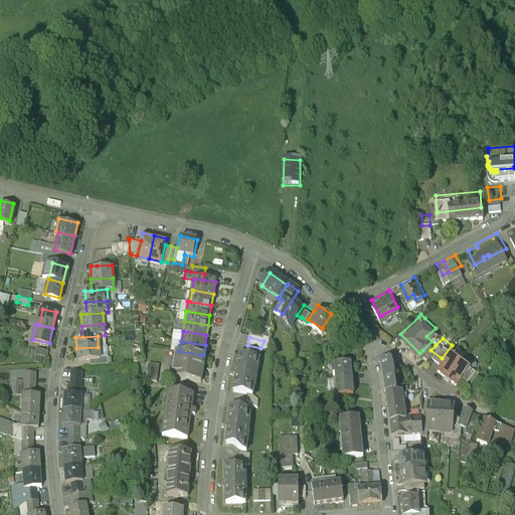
[(426,354),(431,350),(436,345),(432,341),(422,350),(426,354)]
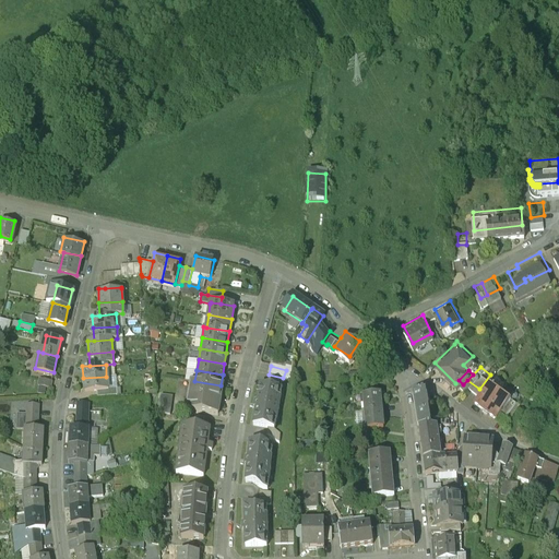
[(475,394),(485,402),(500,382),(490,375),(479,389),(475,394)]
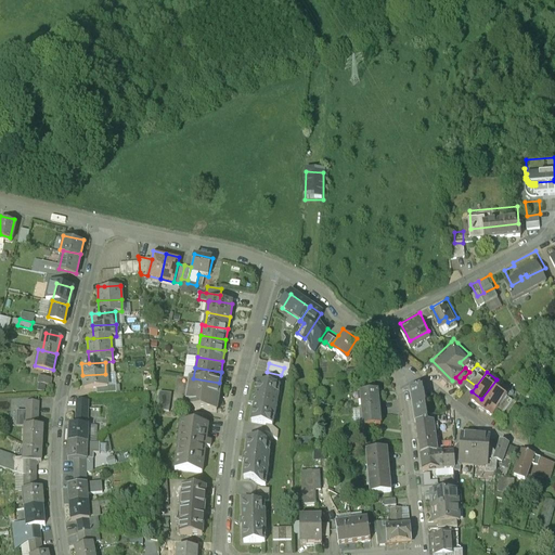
[(279,376),(266,373),(265,379),(276,382),(279,376)]
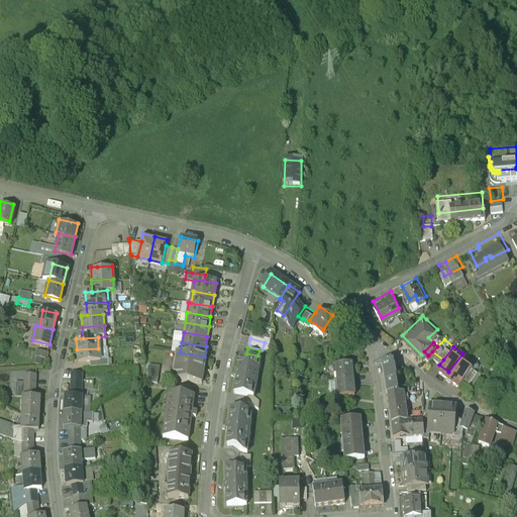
[(48,352),(35,348),(33,354),(47,358),(48,352)]
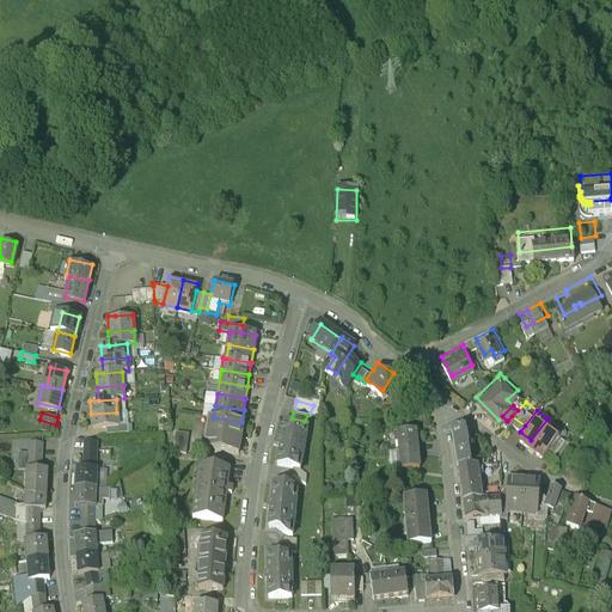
[(117,424),(116,412),(91,414),(92,427),(105,426),(117,426),(117,424)]
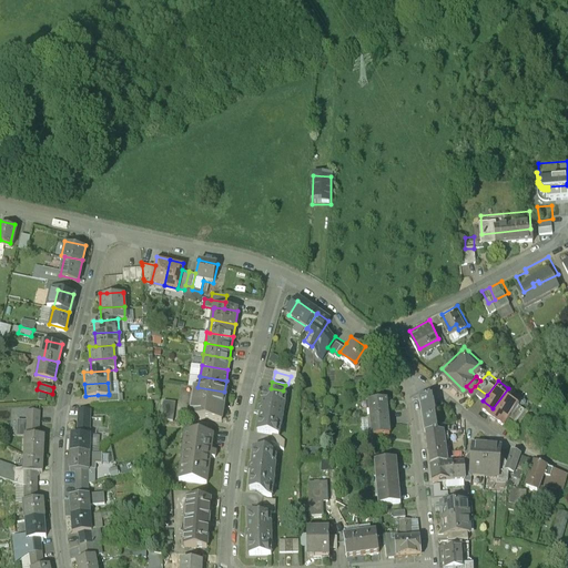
[(221,423),(226,392),(224,392),(198,387),(192,418),(221,423)]
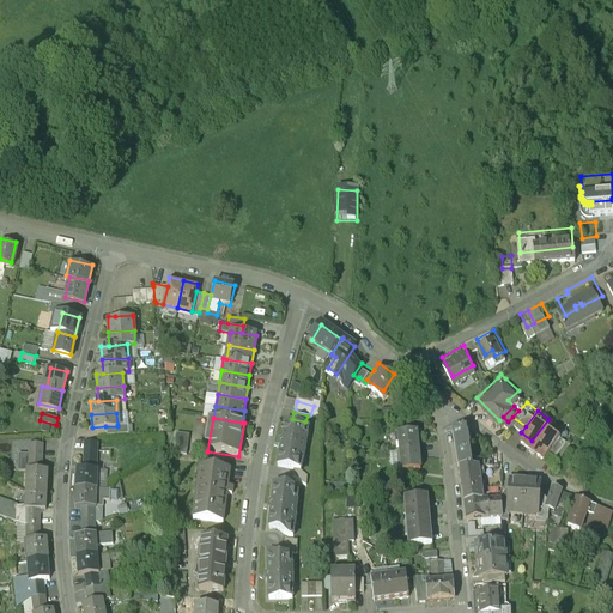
[(466,419),(453,422),(459,459),(472,459),(471,453),(466,419)]
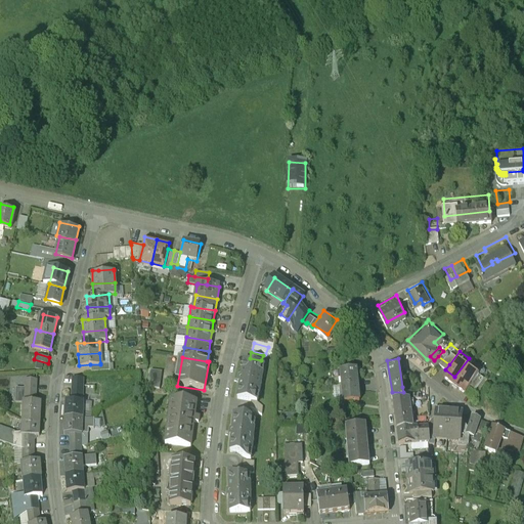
[(479,365),(469,358),(454,377),(465,385),(469,379),(479,365)]
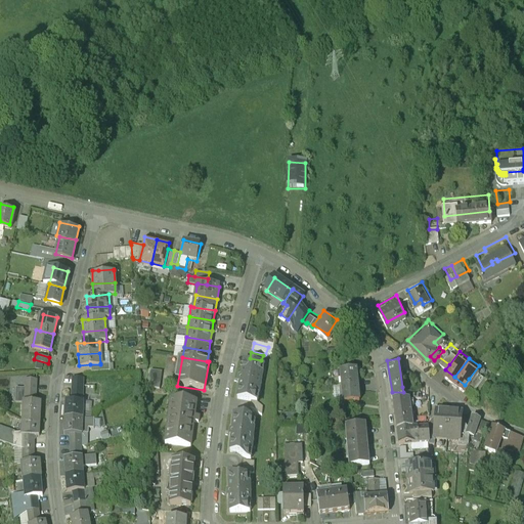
[(100,364),(90,364),(91,373),(110,372),(110,362),(100,363),(100,364)]
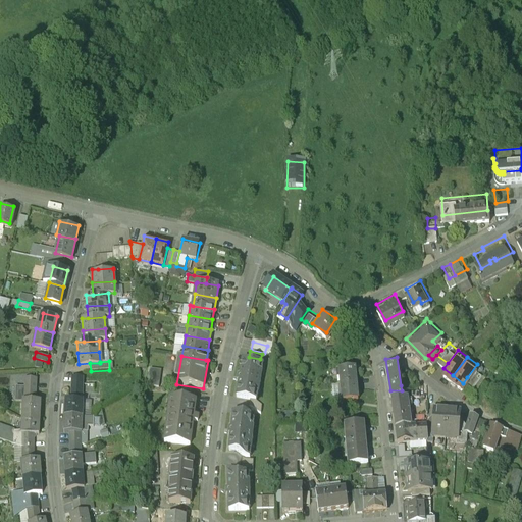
[(340,363),(342,378),(356,377),(355,361),(340,363)]
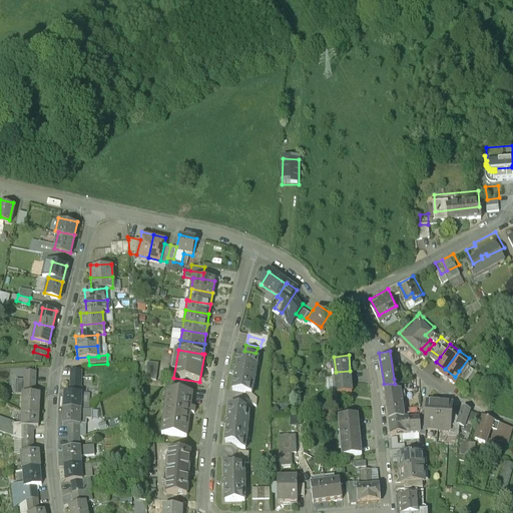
[(235,376),(232,391),(251,394),(258,359),(239,356),(236,370),(234,369),(233,376),(235,376)]
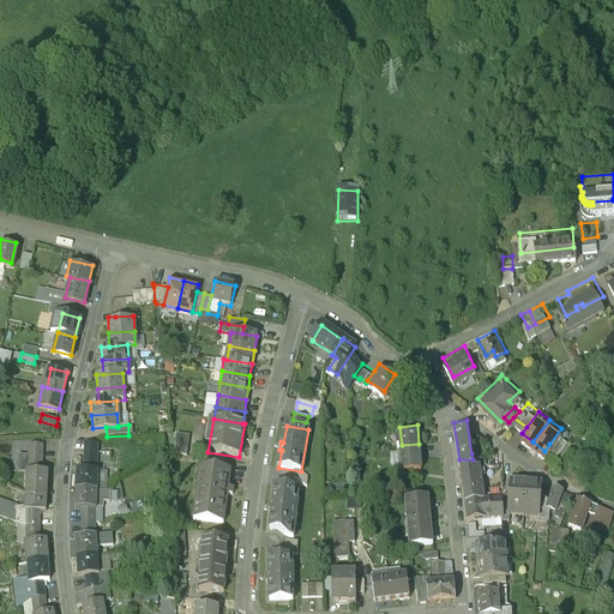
[(566,433),(561,428),(549,444),(554,449),(566,433)]
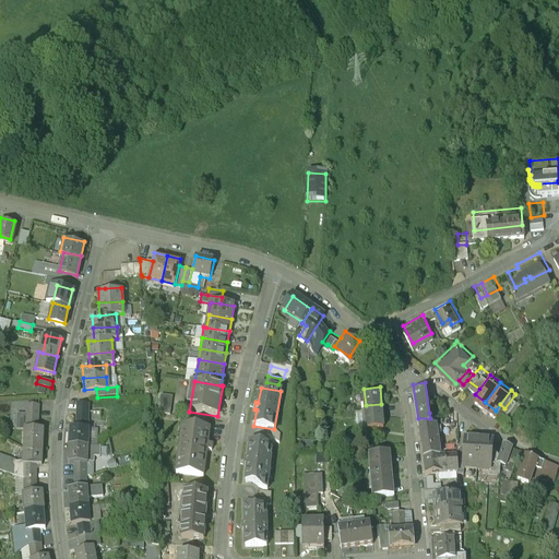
[(173,395),(161,394),(158,412),(170,413),(173,395)]
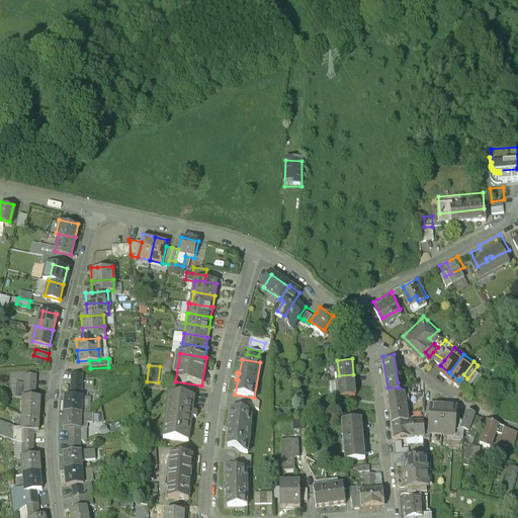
[(24,374),(23,396),(34,397),(35,375),(24,374)]
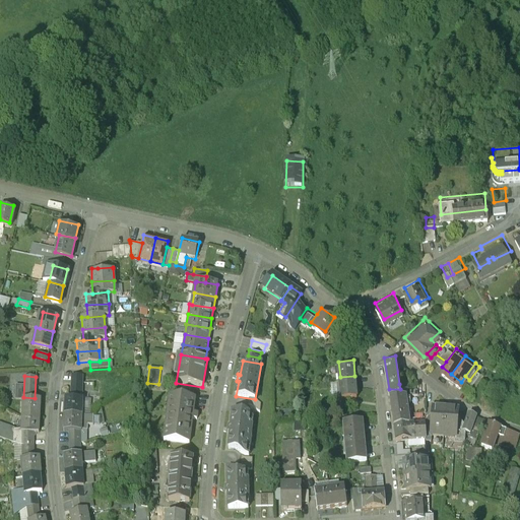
[(72,376),(71,398),(81,398),(83,376),(77,376),(72,376)]
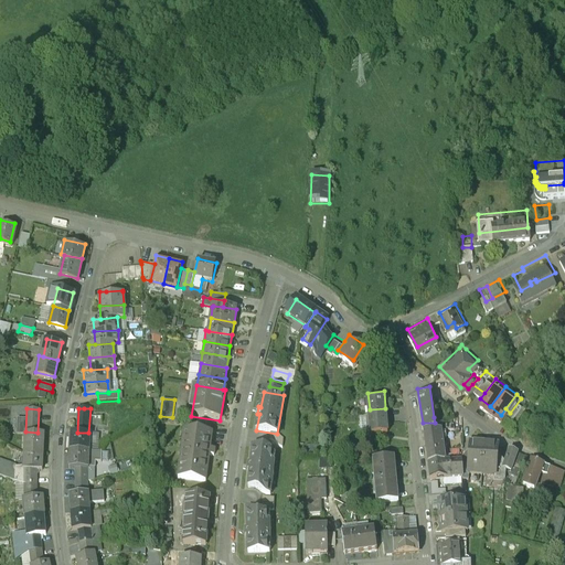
[(370,409),(371,427),(387,426),(385,408),(370,409)]
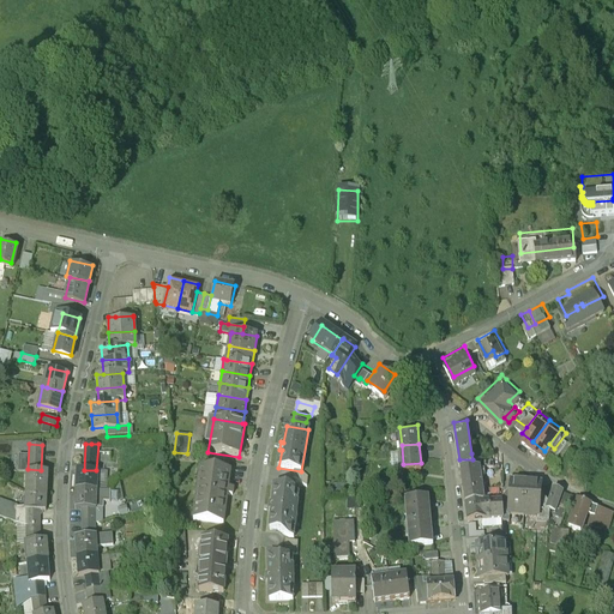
[(230,470),(200,467),(193,518),(223,522),(227,494),(232,494),(233,488),(228,487),(230,470)]
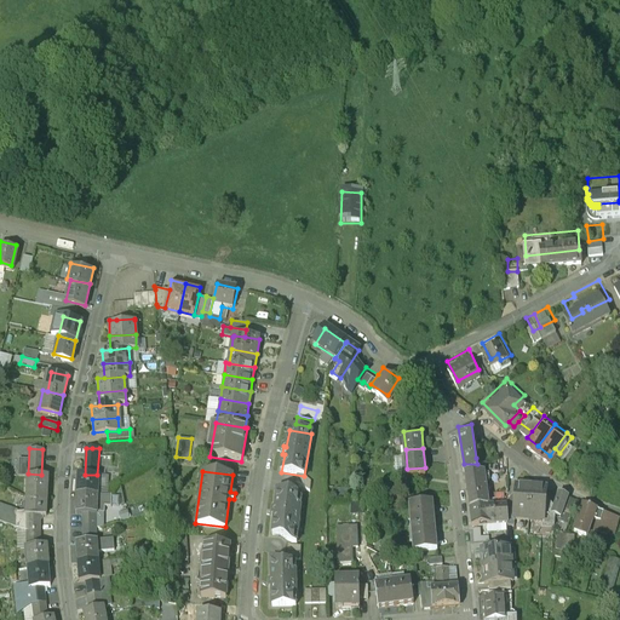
[(27,474),(27,494),(46,494),(47,475),(41,475),(28,474),(27,474)]
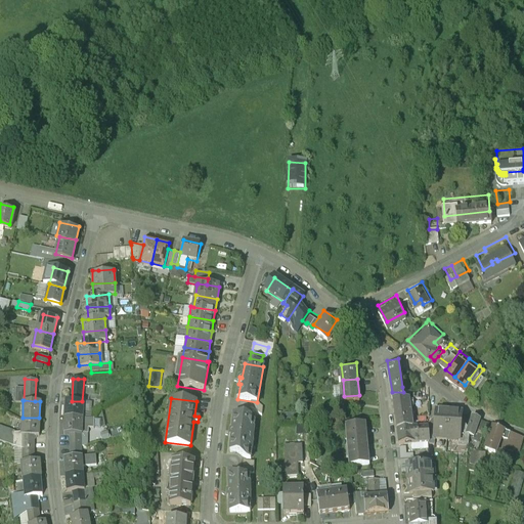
[(411,420),(409,400),(393,402),(396,422),(408,421),(411,420)]
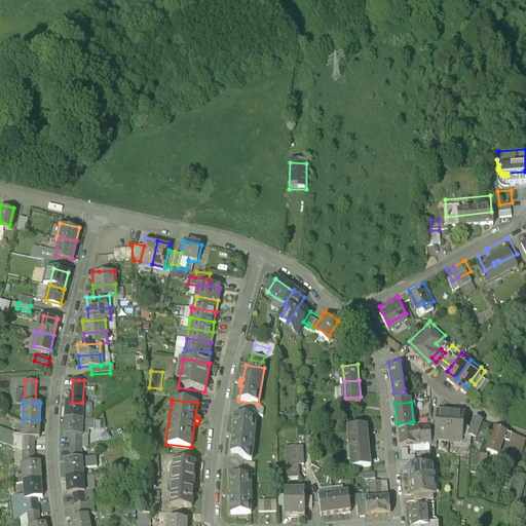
[(437,402),(436,418),(435,430),(436,430),(448,431),(450,404),(437,402)]
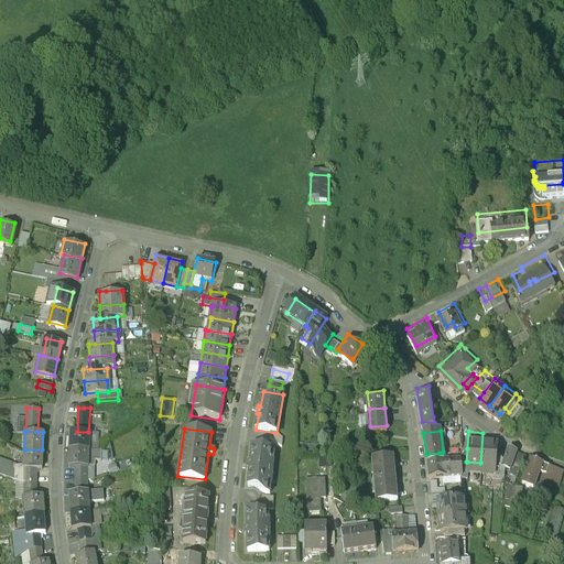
[(71,432),(71,449),(88,449),(89,433),(88,432),(77,432),(71,432)]
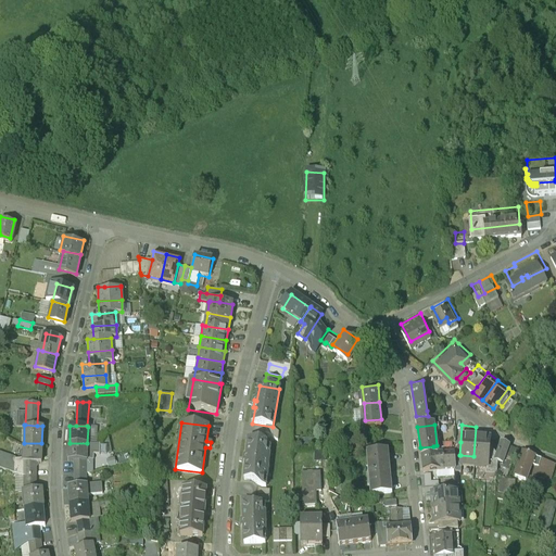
[(278,429),(266,427),(265,433),(277,436),(278,429)]
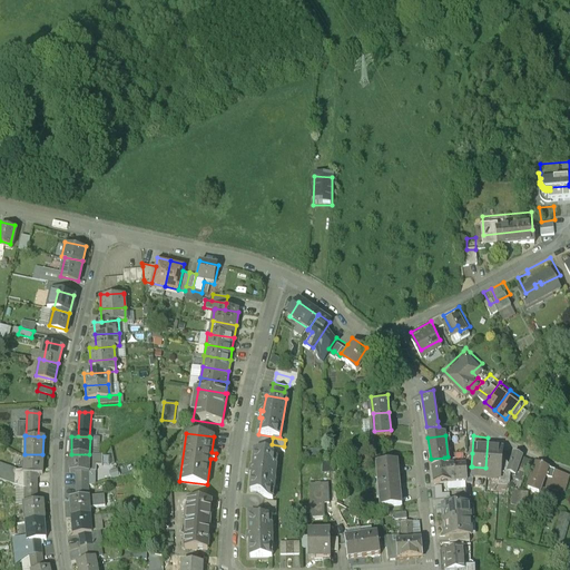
[(488,438),(485,468),(499,469),(500,469),(501,455),(502,438),(488,438)]
